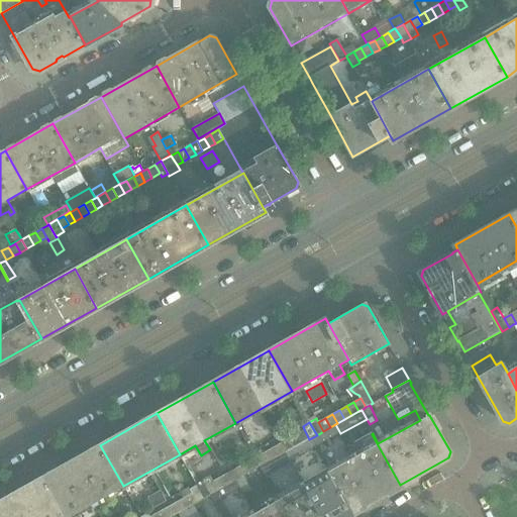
[(315,446),(340,433),(335,424),(330,427),(323,431),(317,435),(311,438),(315,446)]
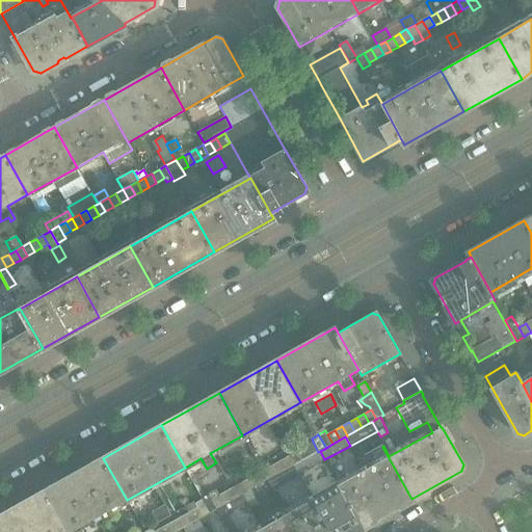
[(313,442),(306,446),(311,456),(318,452),(313,442)]
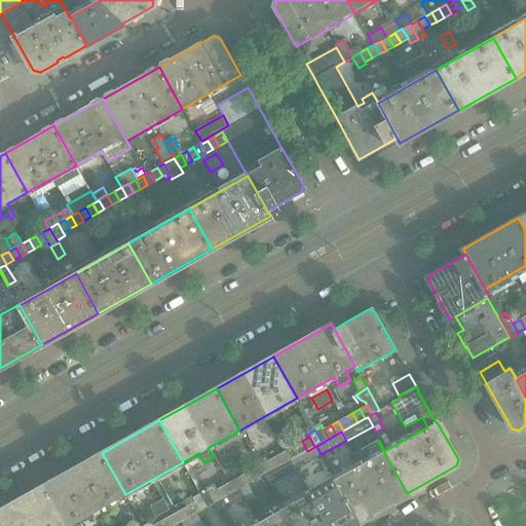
[(302,441),(295,445),(301,454),(307,451),(302,441)]
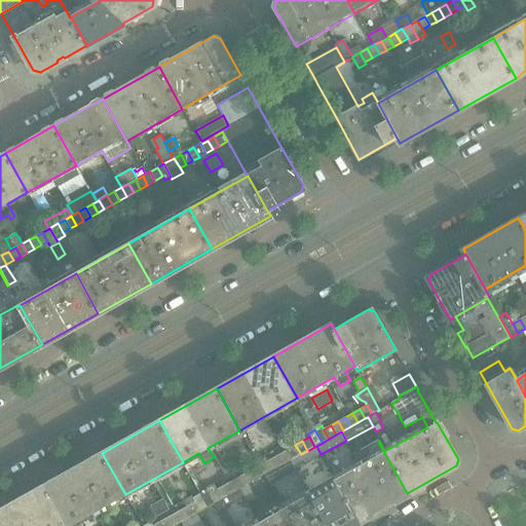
[(358,521),(407,493),(378,442),(353,455),(360,465),(334,479),(334,478),(333,478),(358,521)]
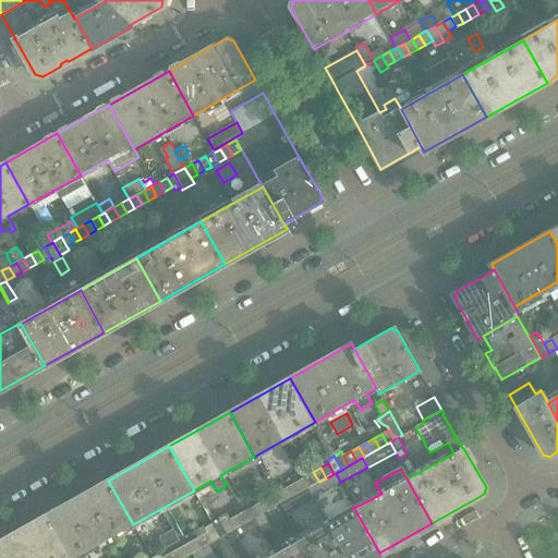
[(313,472),(306,476),(312,486),(319,482),(313,472)]
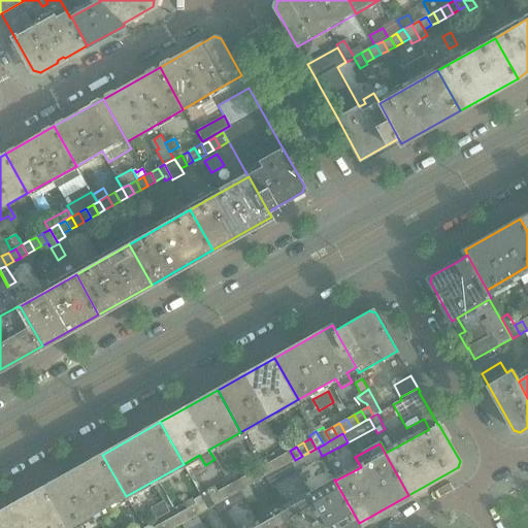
[(296,470),(322,456),(318,448),(316,449),(308,453),(302,456),(295,460),(292,462),(296,470)]
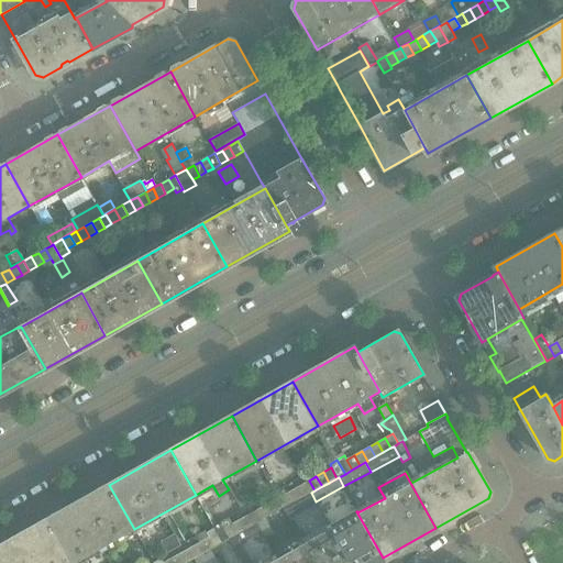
[(309,481),(301,485),(307,495),(311,493),(315,490),(309,481)]
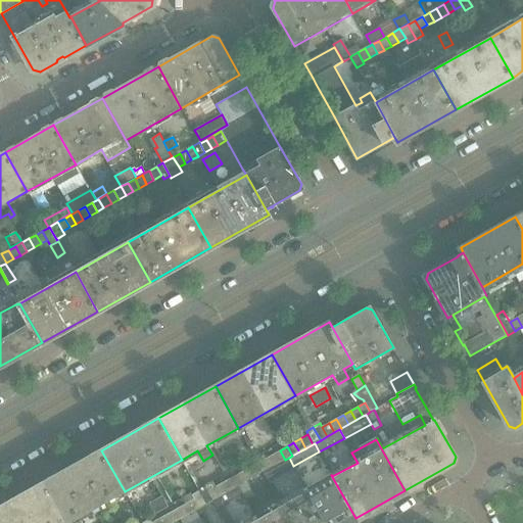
[(66,522),(68,522),(125,491),(101,450),(44,482),(66,522)]
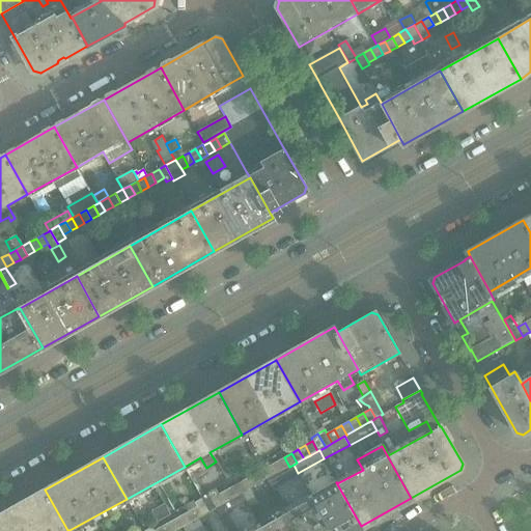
[(284,457),(277,462),(282,471),(284,470),(289,467),(284,457)]
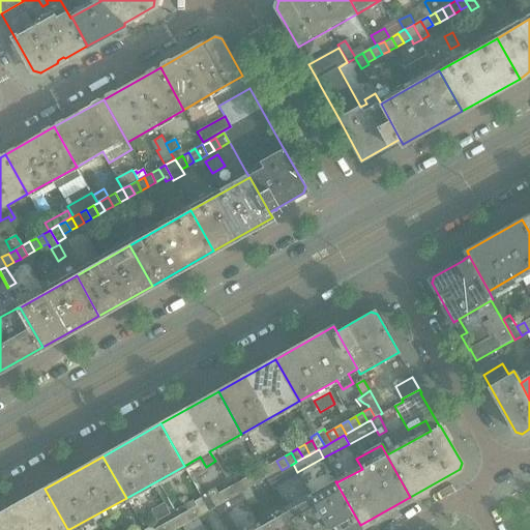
[(276,461),(269,465),(274,474),(282,470),(276,461)]
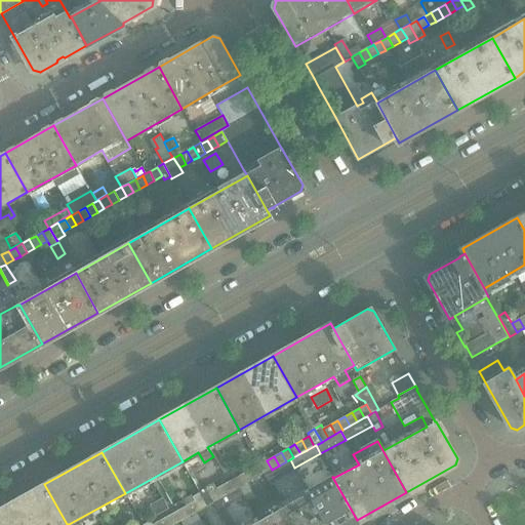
[(264,457),(257,460),(265,474),(272,470),(267,460),(264,457)]
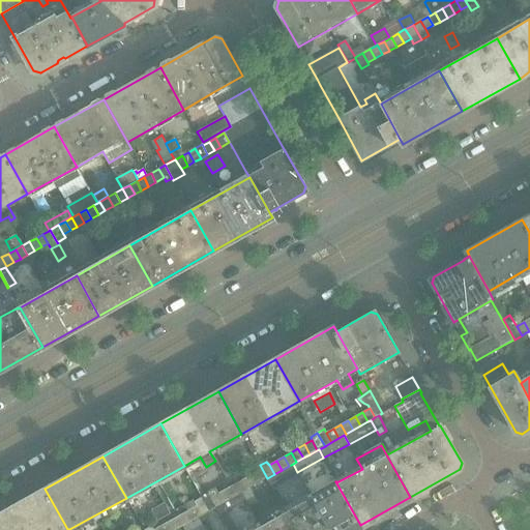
[(260,465),(253,469),(254,473),(259,482),(267,478),(260,465)]
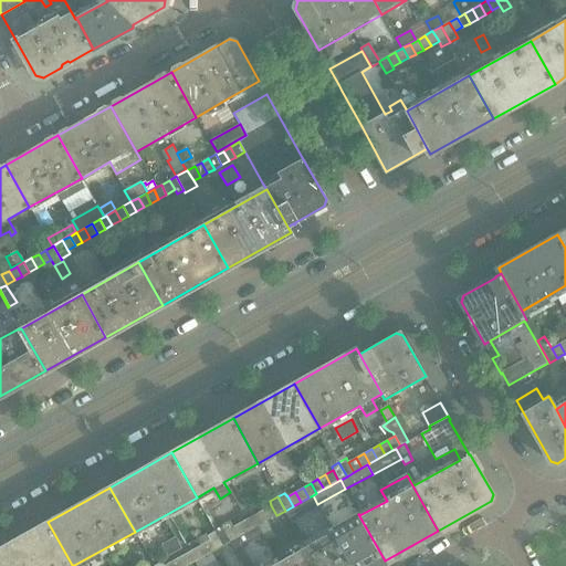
[(271,505),(263,510),(270,520),(276,515),(271,505)]
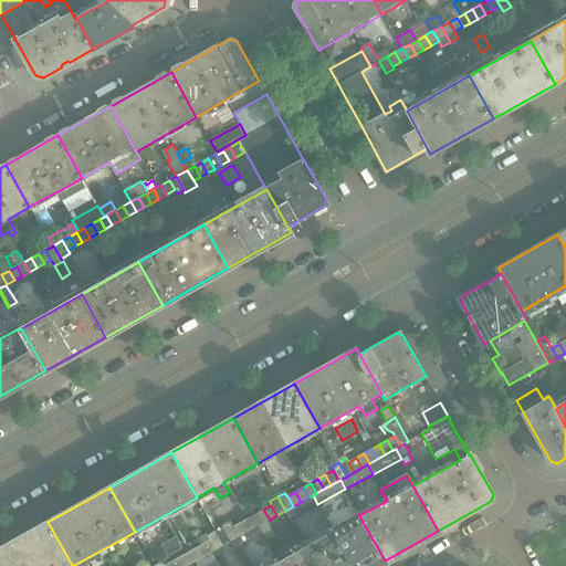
[(263,510),(257,514),(262,524),(266,521),(270,520),(263,510)]
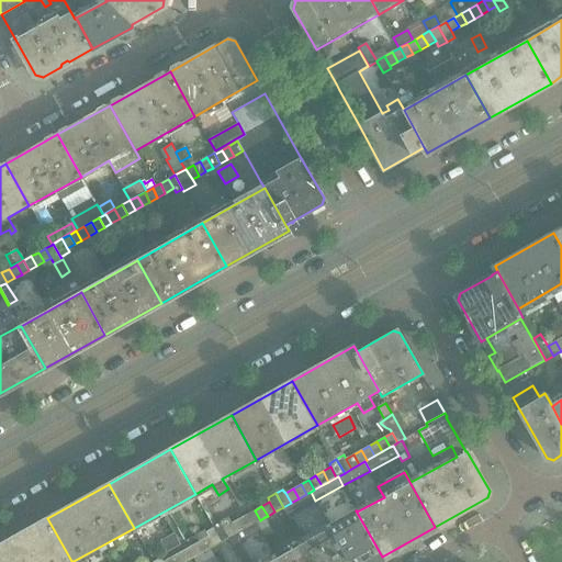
[(255,510),(247,514),(253,524),(255,523),(260,520),(255,510)]
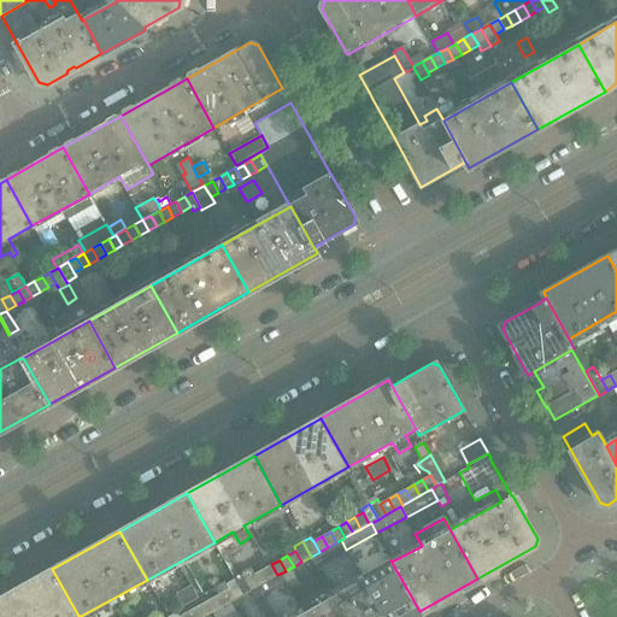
[(344,616),(407,616),(419,611),(391,560),(331,594),(344,616)]
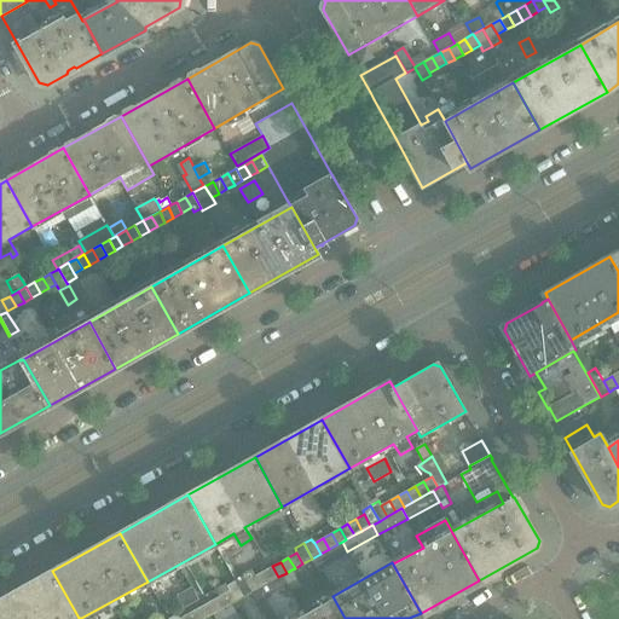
[(272,566),(264,571),(270,582),(278,577),(272,566)]
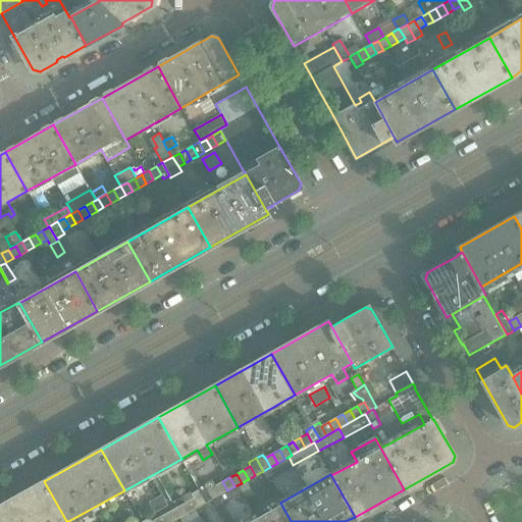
[(212,480),(205,484),(206,486),(213,499),(220,494),(215,485),(212,480)]
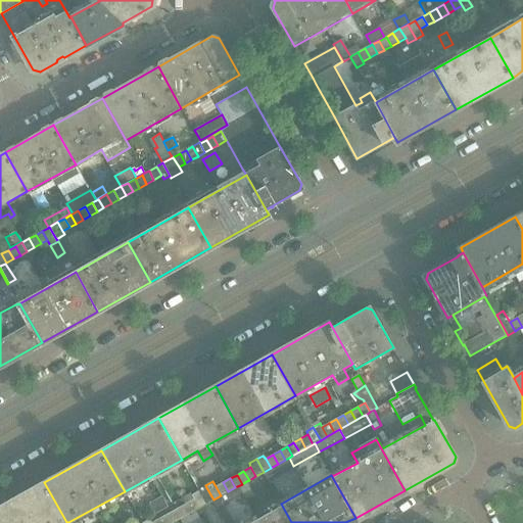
[(254,496),(246,481),(242,484),(237,486),(242,493),(243,493),(247,501),(254,496)]
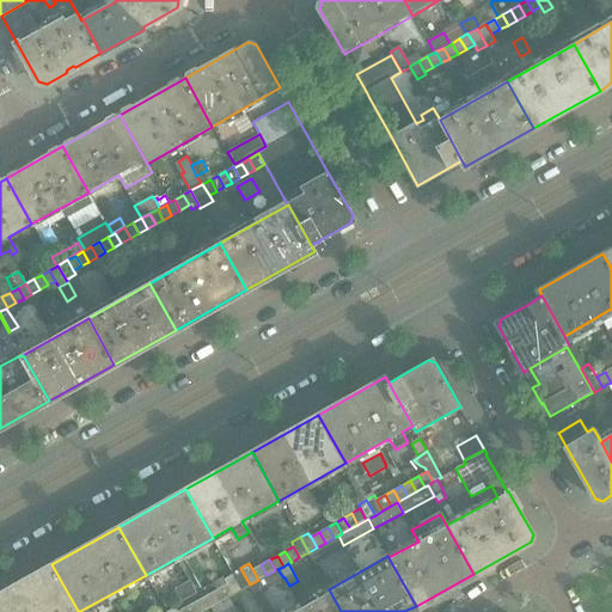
[(78,611),(51,564),(0,593),(0,611),(78,611)]
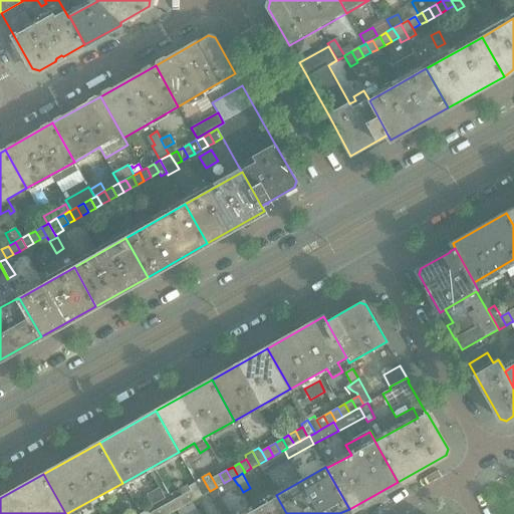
[(219,474),(212,478),(217,487),(224,483),(219,474)]
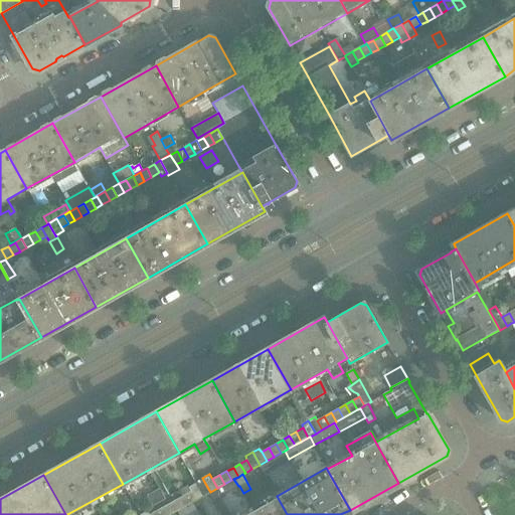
[(229,514),(220,496),(238,486),(233,479),(231,480),(224,484),(217,488),(210,492),(208,493),(221,514),(229,514)]
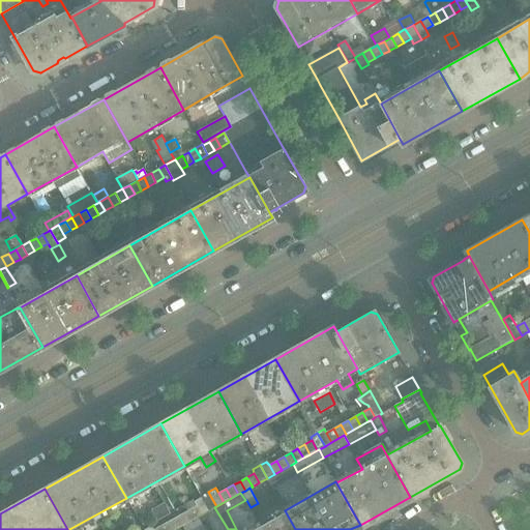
[(209,494),(202,497),(209,510),(214,507),(216,506),(209,494)]
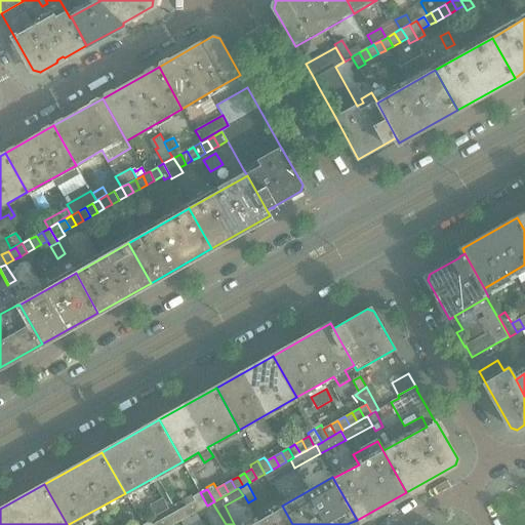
[(196,513),(207,506),(200,492),(193,496),(192,495),(183,500),(186,506),(173,513),(178,522),(180,521),(189,517),(196,513)]
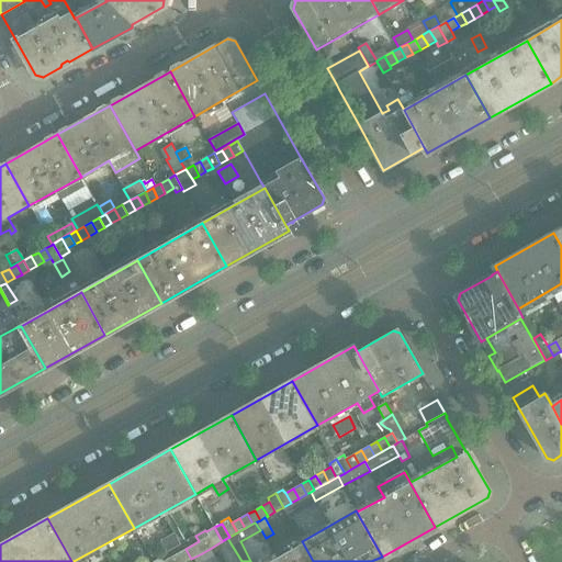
[(313,561),(302,541),(265,561),(313,561)]
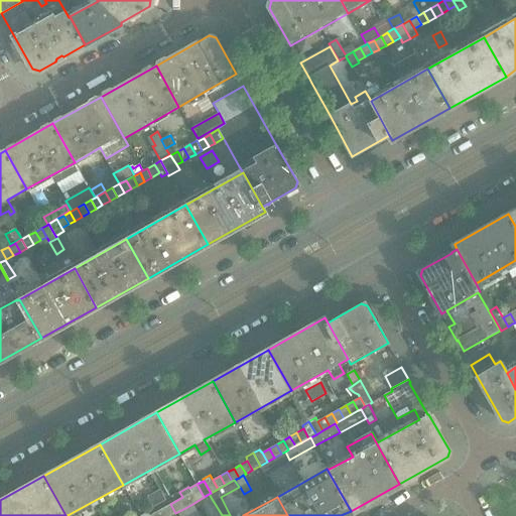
[(140,515),(170,515),(175,513),(170,504),(149,515),(147,512),(141,515),(140,515)]
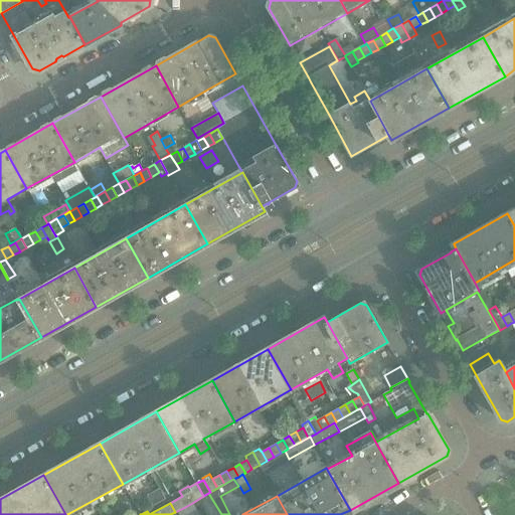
[(199,514),(200,514),(192,503),(185,507),(189,514),(199,514)]
